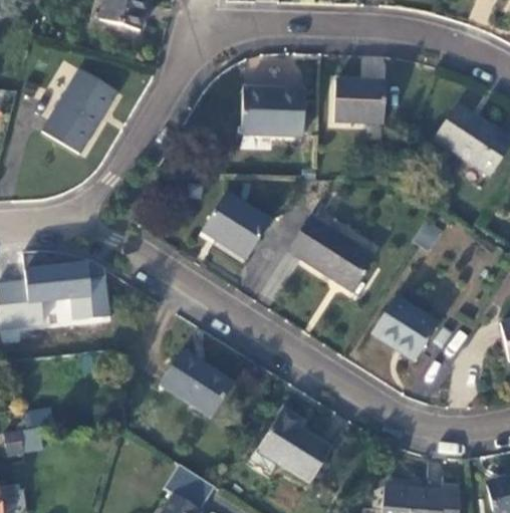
[(104,0),(99,16),(141,28),(149,0),(104,0)]
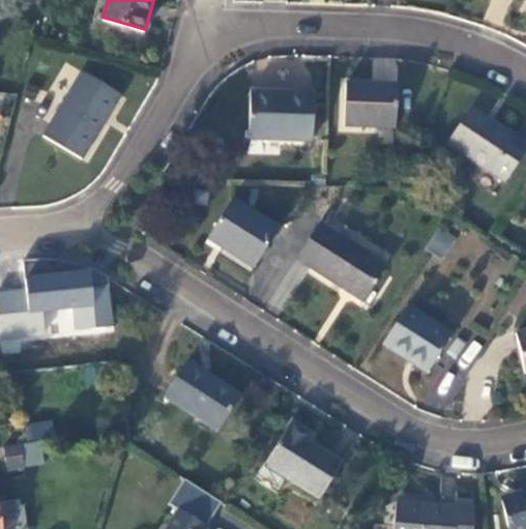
[(119,99),(81,77),(44,142),(83,165),(105,126),(100,123),(107,112),(111,115),(119,99)]
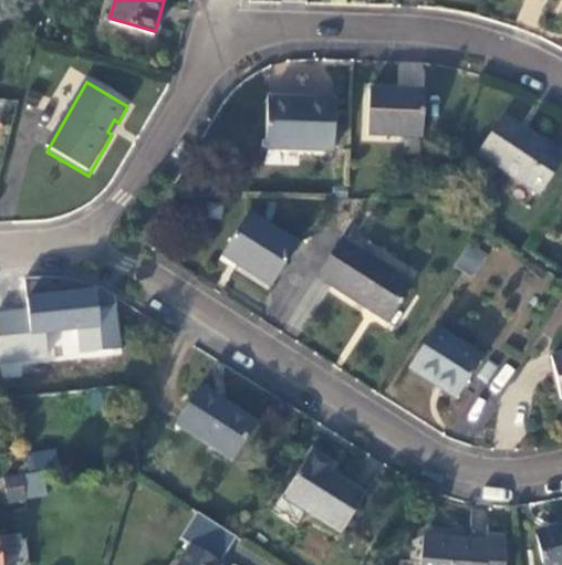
[(424,90),(372,89),(370,134),(424,136),(424,90)]
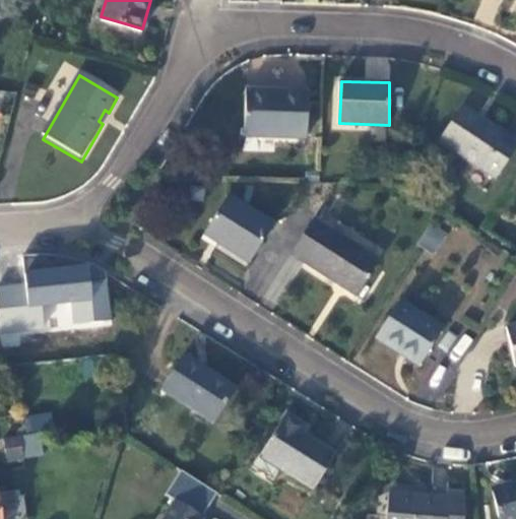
[(308,95),(247,90),(243,135),(305,140),(308,95)]
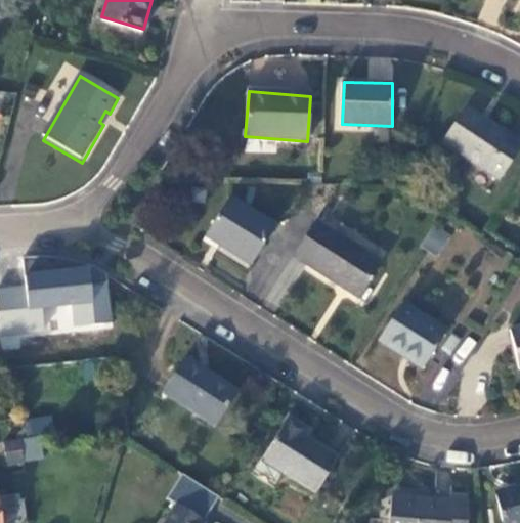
[(519,138),(466,101),(443,136),(505,178),(519,155),(519,138)]
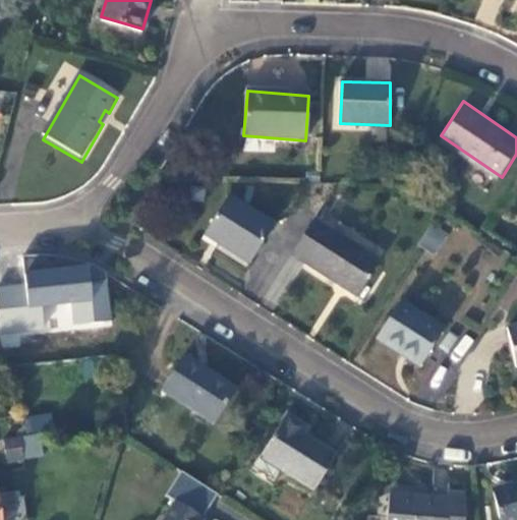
[(271,228),(227,198),(203,237),(245,266),(271,228)]
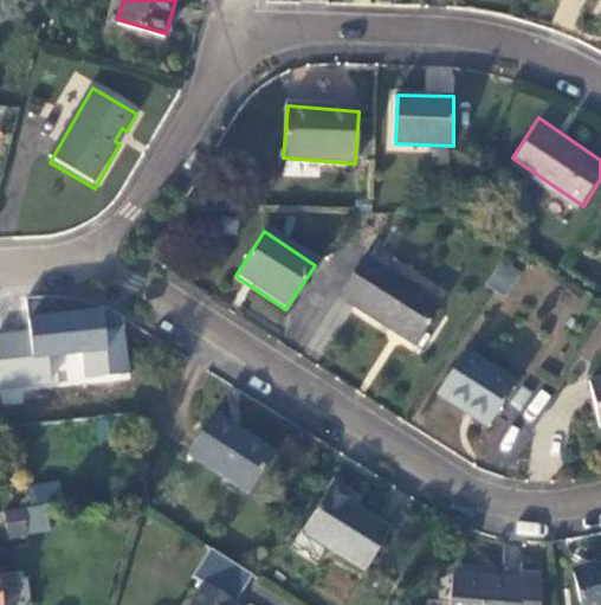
[(366,255),(338,296),(414,346),(443,303),(366,255)]
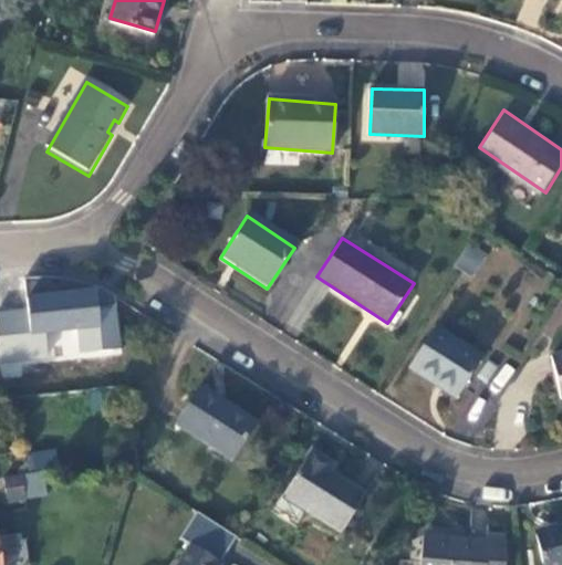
[(481,273),(490,250),(470,242),(461,267),(481,273)]
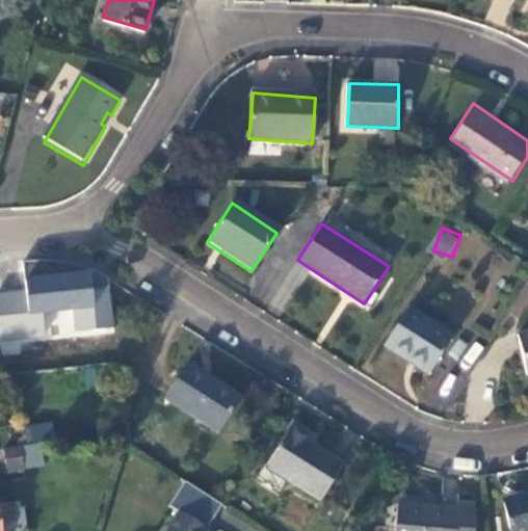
[(433,372),(458,336),(414,307),(390,343),(433,372)]
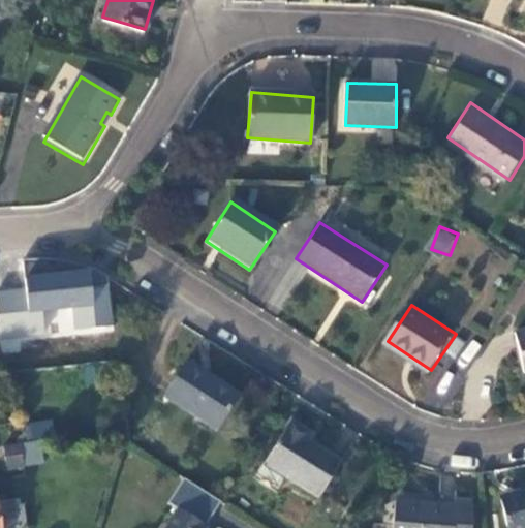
[(80,311),(50,314),(54,352),(70,351),(84,349),(80,311)]
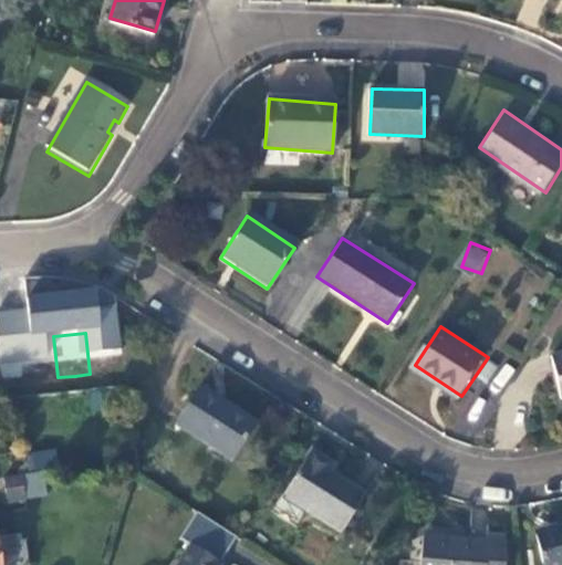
[(561,357),(549,361),(560,404),(561,404),(561,357)]
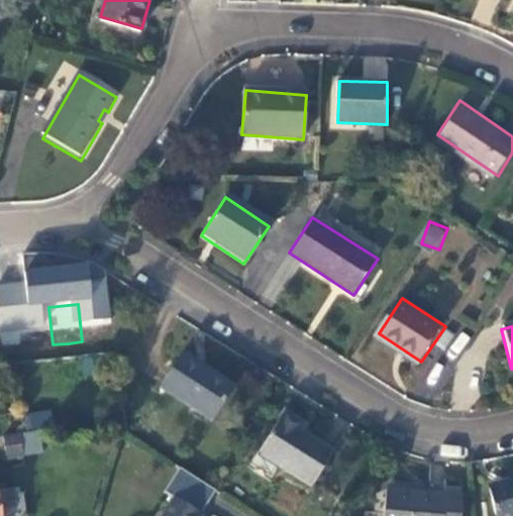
[(211,424),(232,390),(180,355),(159,390),(211,424)]
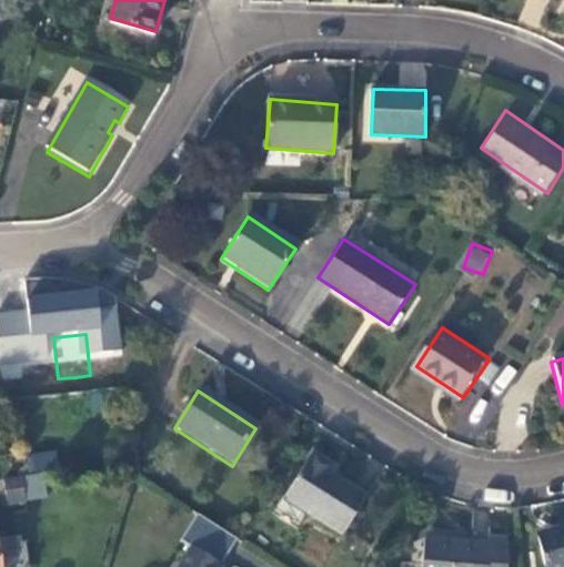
[(483,424),(493,401),(481,396),(471,418),(483,424)]
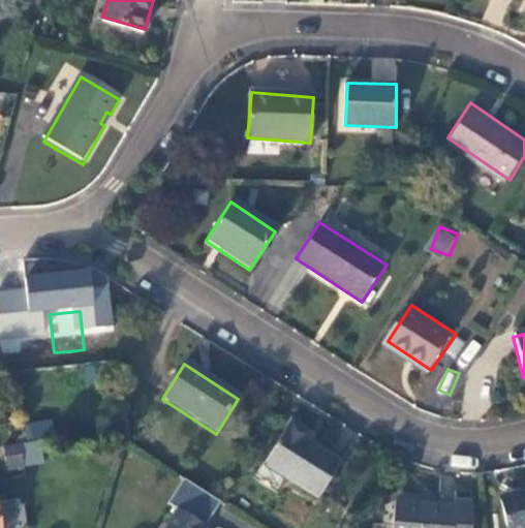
[(32,438),(58,433),(55,417),(29,423),(32,438)]
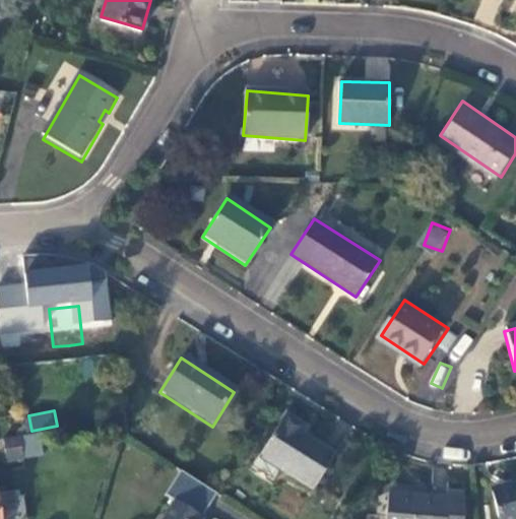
[(301,435),(305,428),(284,414),(260,454),(313,489),(333,456),(301,435)]
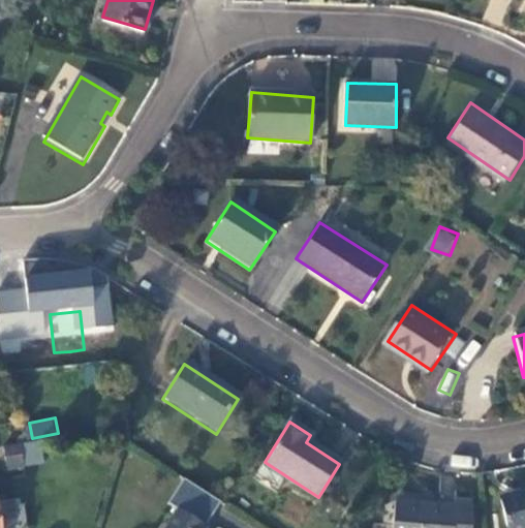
[(8,431),(0,432),(0,455),(12,453),(8,431)]
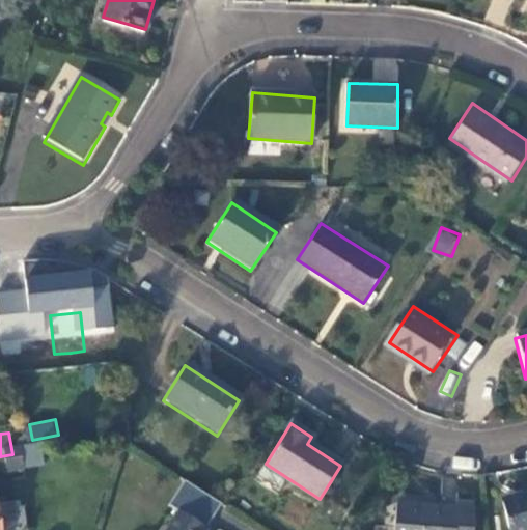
[(526,495),(505,500),(512,529),(526,529),(526,495)]
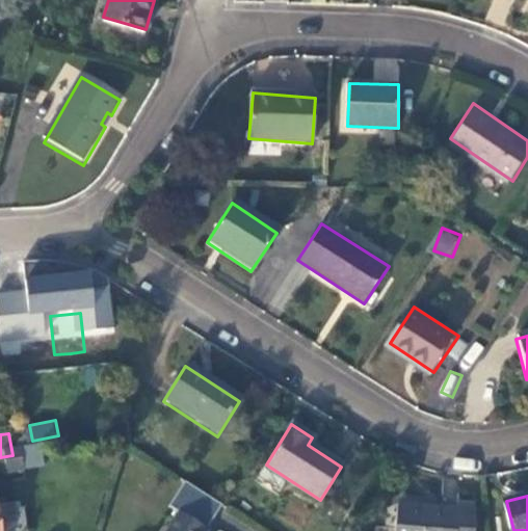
[(184,530),(193,516),(164,498),(143,530),(184,530)]
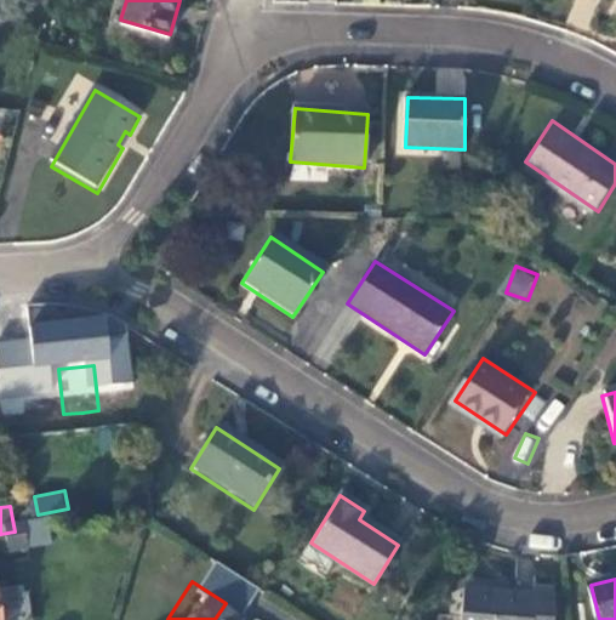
[(460,619),(554,619),(555,618),(554,589),(541,587),(541,595),(463,587),(460,619)]
